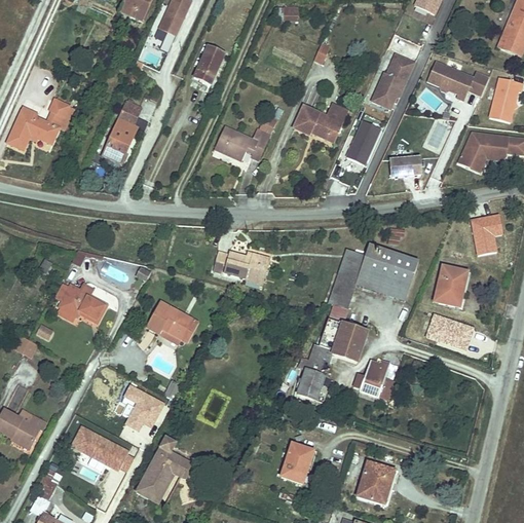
[(125,0),(119,15),(140,24),(150,0),(125,0)]
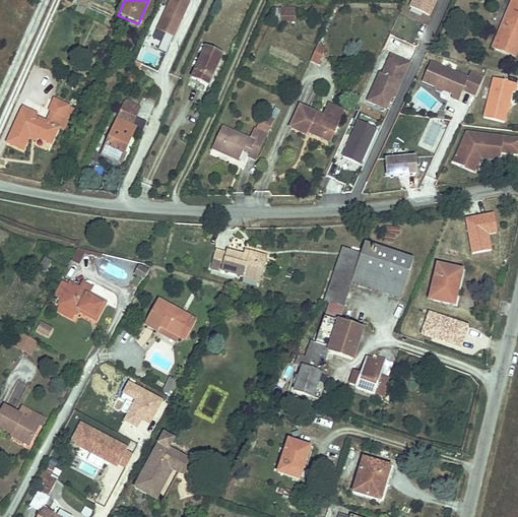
[(188,1),(185,0),(169,0),(154,29),(171,37),(188,1)]
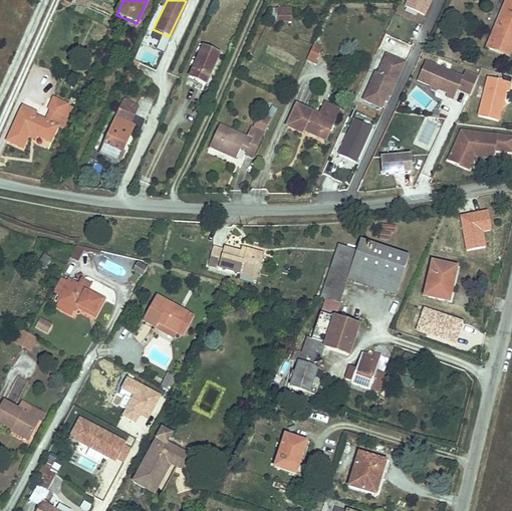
[(406,0),(404,4),(423,12),(428,0),(406,0)]
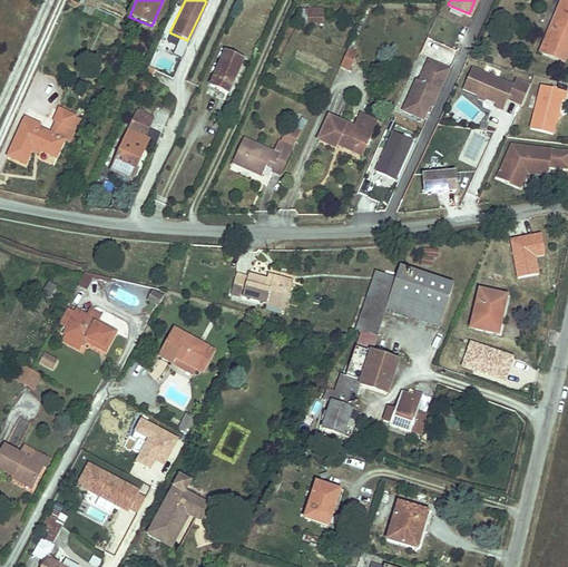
[(564,61),(567,49),(567,0),(557,0),(537,51),(564,61)]
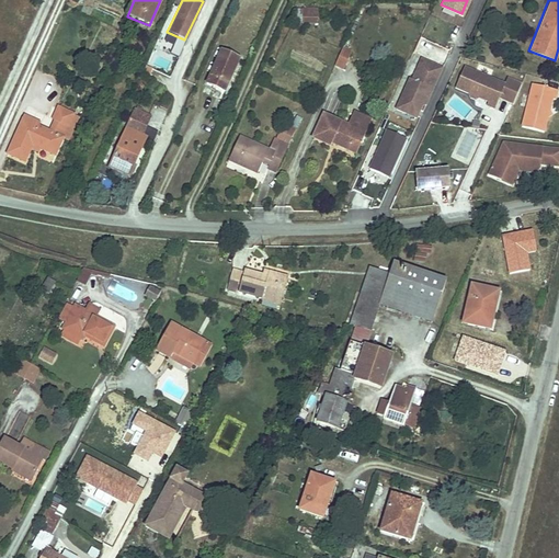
[(316,21),(315,4),(298,6),(299,22),(316,21)]
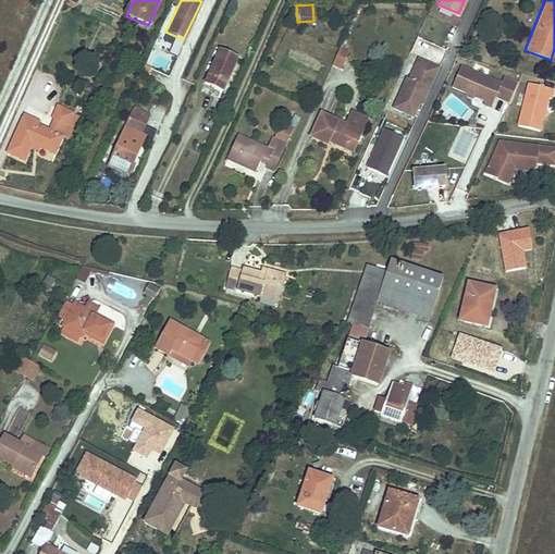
[(338,66),(347,47),(338,44),(330,62),(338,66)]
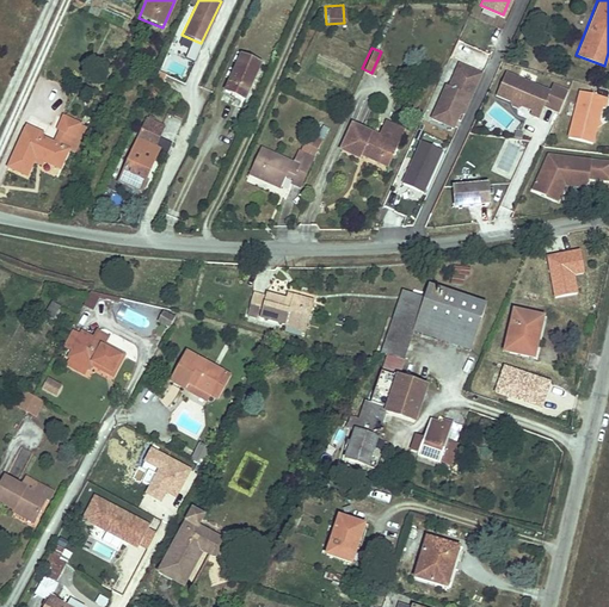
[(190,59),(180,54),(167,49),(161,63),(184,74),(190,59)]
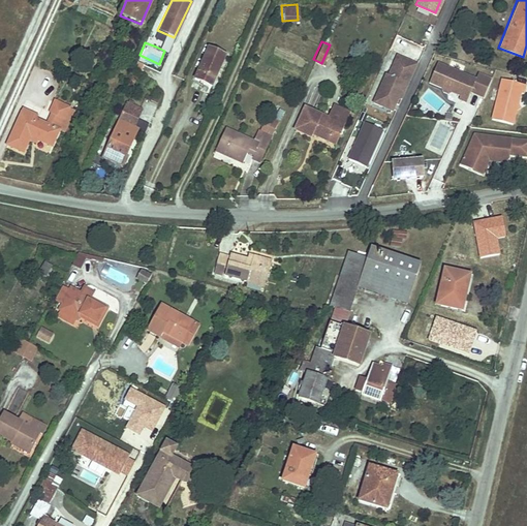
[(206,49),(191,81),(210,88),(224,56),(206,49)]
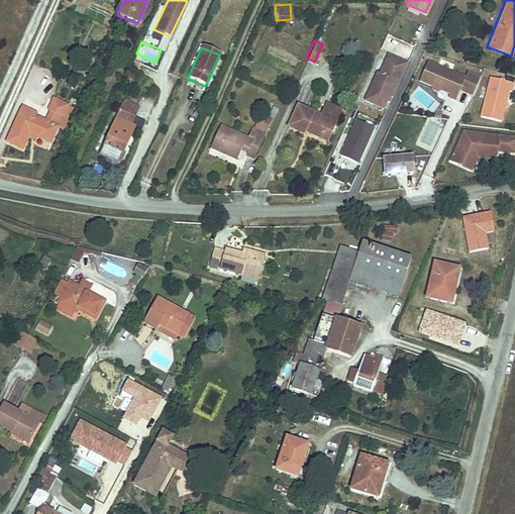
[(406,63),(388,55),(380,74),(378,73),(365,101),(374,105),(379,94),(388,98),(390,93),(395,81),(399,80),(406,63)]
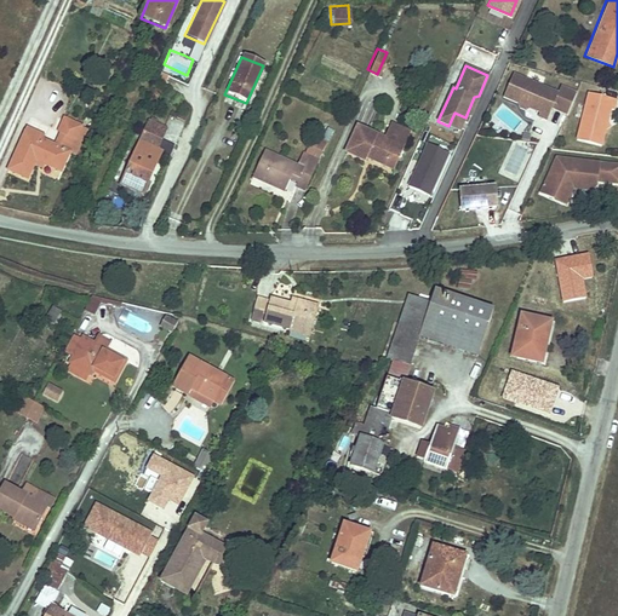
[(549,117),(560,91),(514,72),(504,95),(520,101),(531,105),(542,110),(539,113),(549,117)]
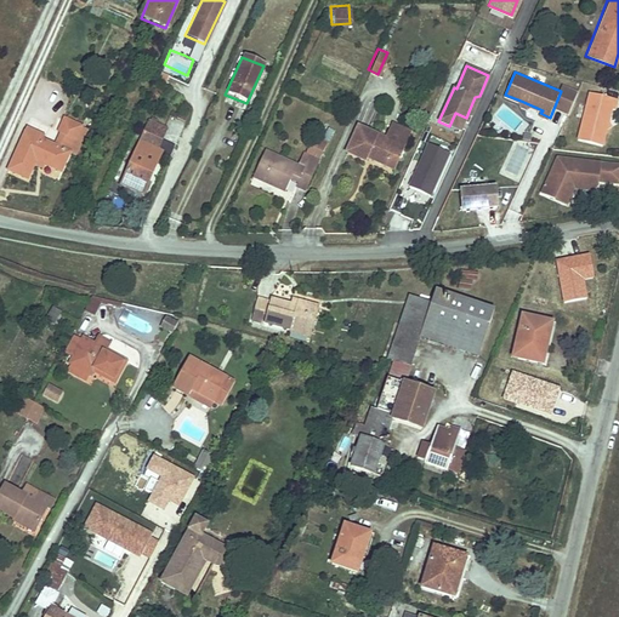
[(618,97),(590,90),(579,138),(603,144),(607,127),(605,123),(609,120),(612,107),(615,107),(618,97)]
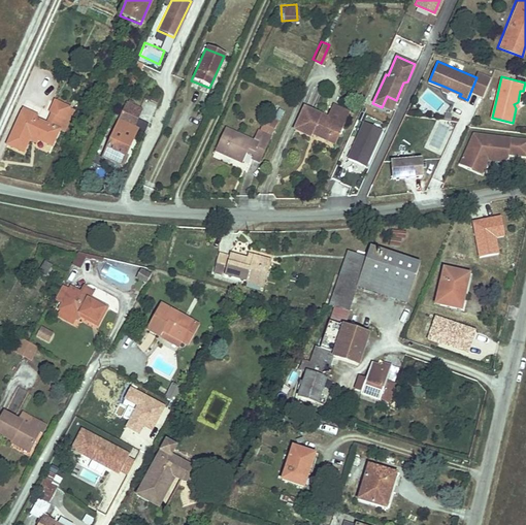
[(409,86),(403,83),(398,95),(404,98),(409,86)]
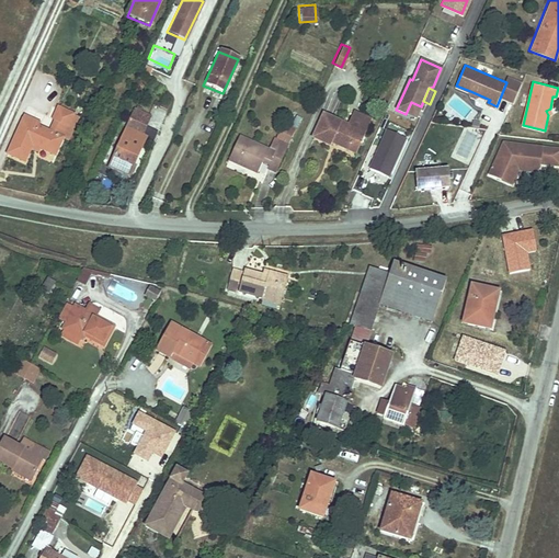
[(421,106),(411,102),(406,114),(415,118),(421,106)]
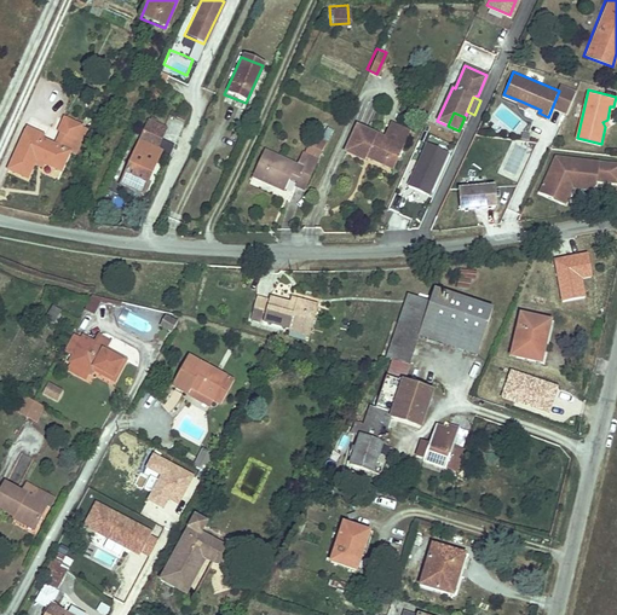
[(370,160),(386,168),(391,156),(398,160),(409,128),(390,119),(380,138),(358,127),(346,152),(365,161),(368,155),(373,157),(370,160)]
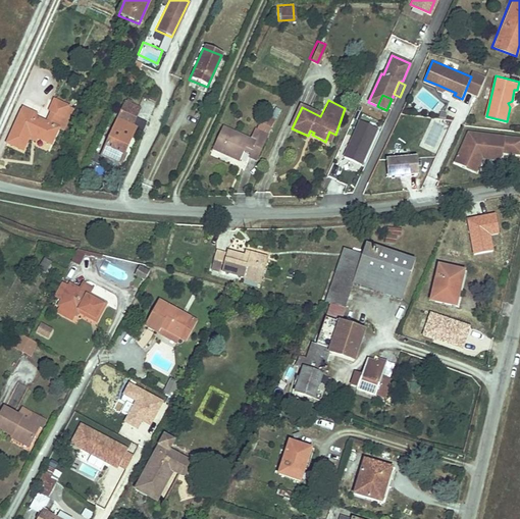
[(54,103),(49,113),(52,114),(63,119),(68,109),(54,103)]
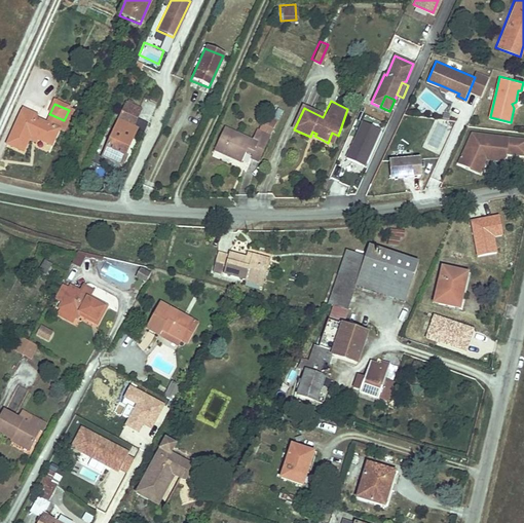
[(123,110),(104,153),(122,162),(139,127),(134,124),(137,116),(123,110)]
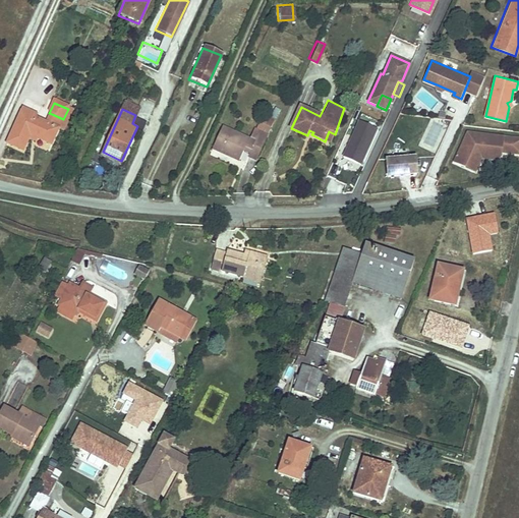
[(22,111),(7,146),(22,152),(30,136),(50,146),(56,131),(46,127),(36,122),(38,117),(22,111)]
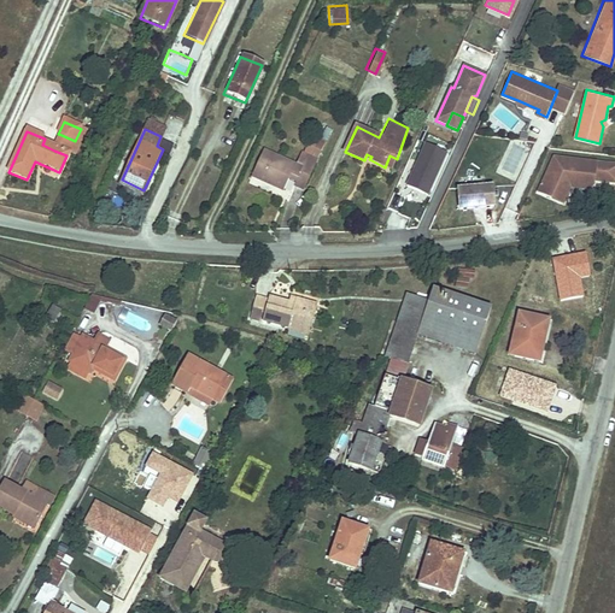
[(515,178),(531,143),(509,133),(492,169),(515,178)]
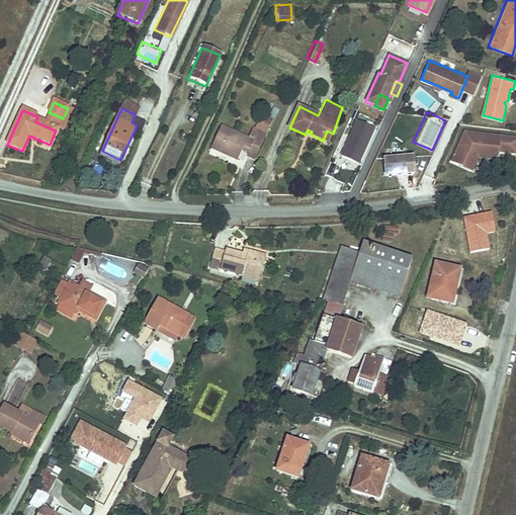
[(63,134),(68,120),(63,118),(52,113),(46,126),(56,131),(63,134)]
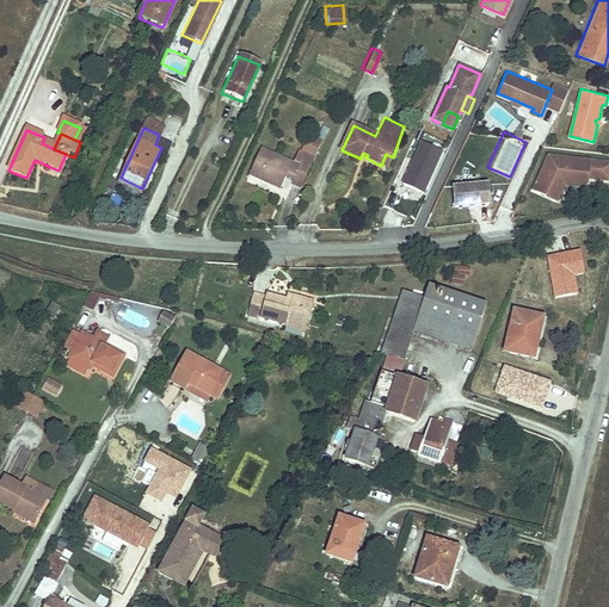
[(419,140),(400,180),(423,191),(441,149),(419,140)]
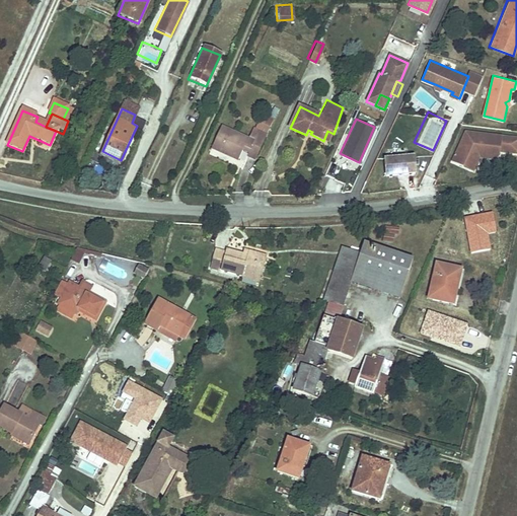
[(221,127),(212,146),(238,158),(242,147),(249,150),(247,154),(255,158),(265,137),(255,133),(252,141),(221,127)]
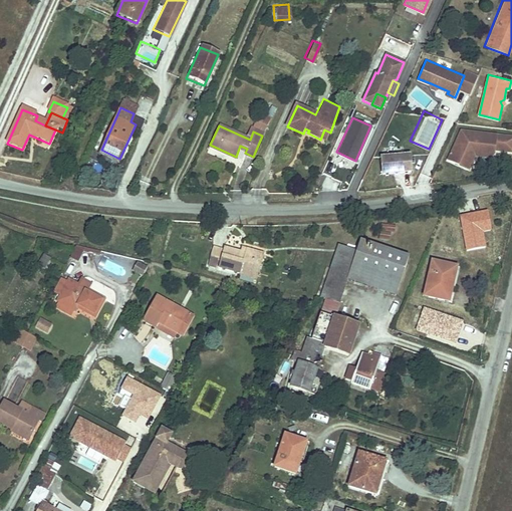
[(495,152),(496,147),(511,149),(511,134),(463,129),(450,158),(471,167),(476,157),(490,158),(490,155),(495,152)]
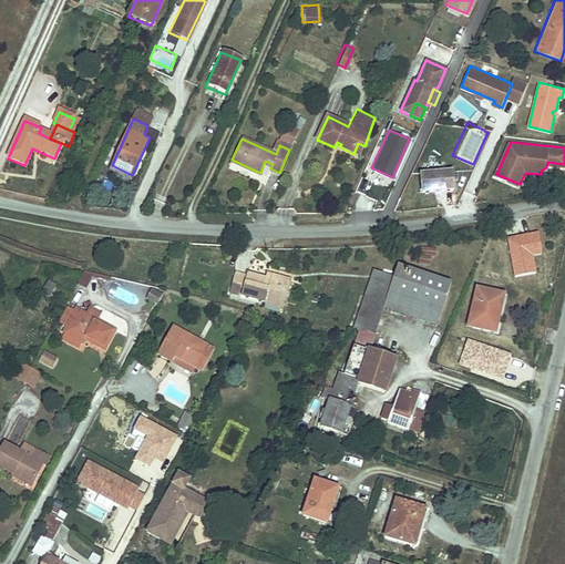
[(358,143),(353,154),(360,156),(365,146),(358,143)]
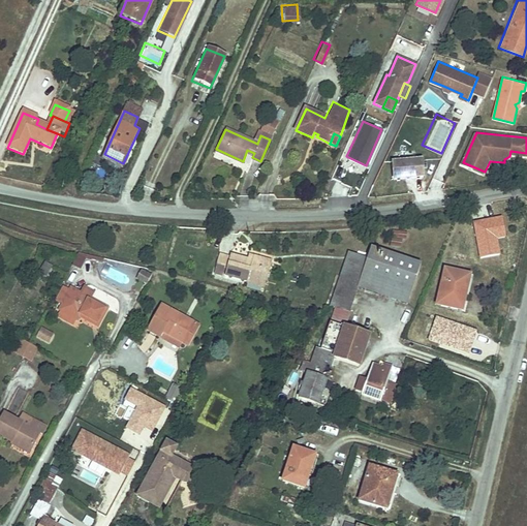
[(425,175),(423,157),(393,161),(395,178),(425,175)]
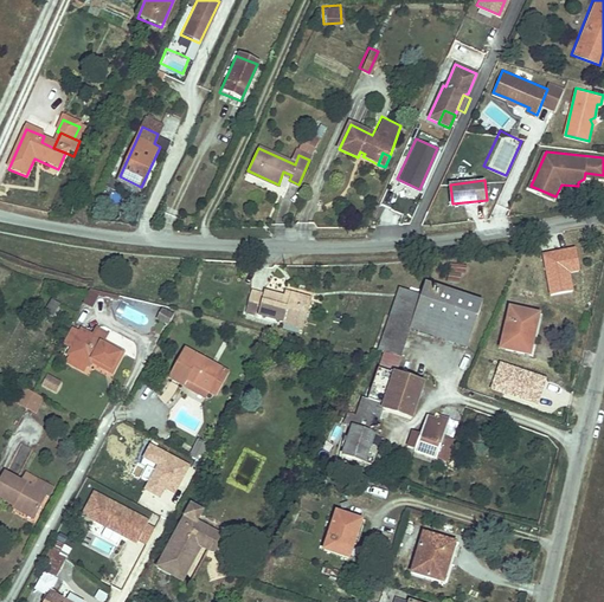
[(400,356),(409,329),(415,312),(471,330),(482,299),(424,282),(419,295),(398,289),(378,348),(400,356)]
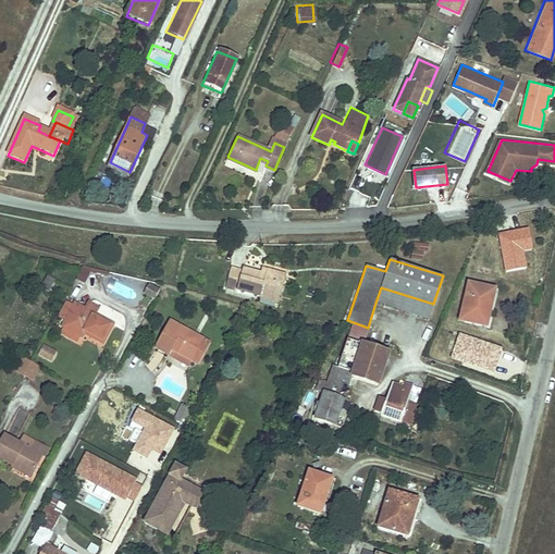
[(85,268),(78,281),(85,284),(93,272),(85,268)]
